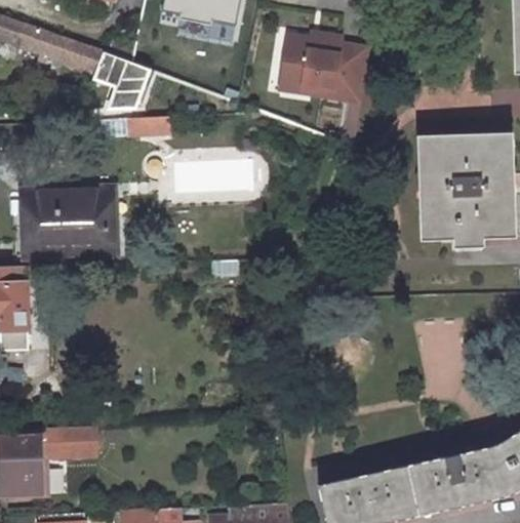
[(249,0),(166,0),(165,7),(245,23),(249,0)]
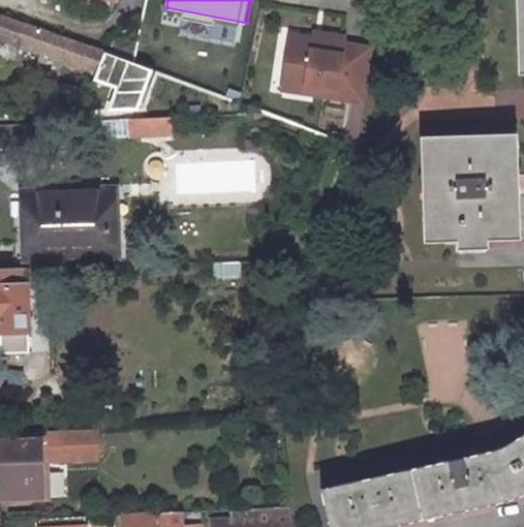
[(0,12),(0,38),(5,40),(13,19),(4,14),(0,12)]
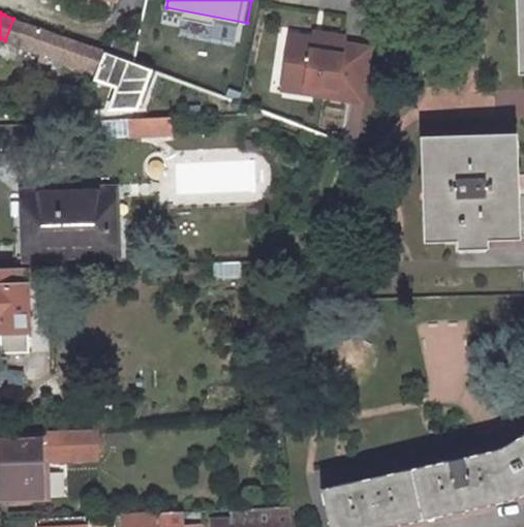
[(5,40),(40,51),(38,62),(51,66),(51,56),(51,55),(59,34),(13,19),(5,40)]
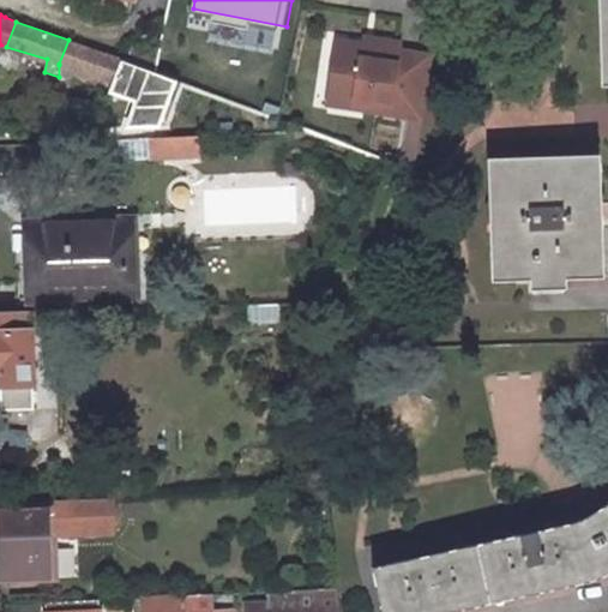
[(233,23),(228,46),(282,57),(287,34),(233,23)]
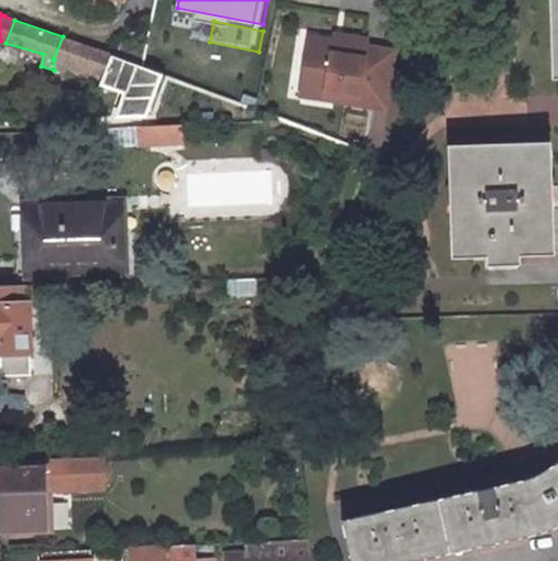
[(391,94),(398,46),(367,42),(368,35),(350,32),(349,39),(310,33),(303,83),(342,89),(342,86),(391,94)]
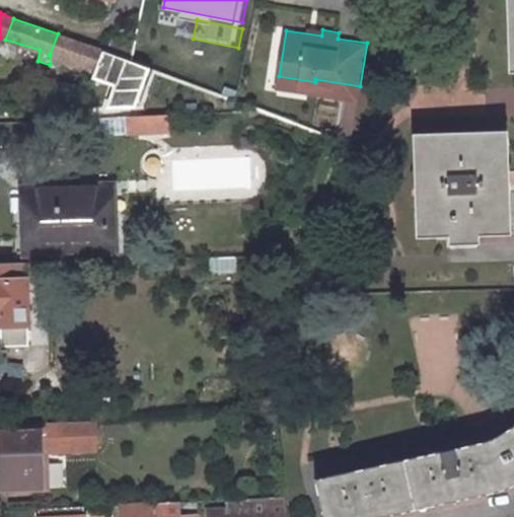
[(50,54),(99,71),(109,52),(58,33),(50,54)]
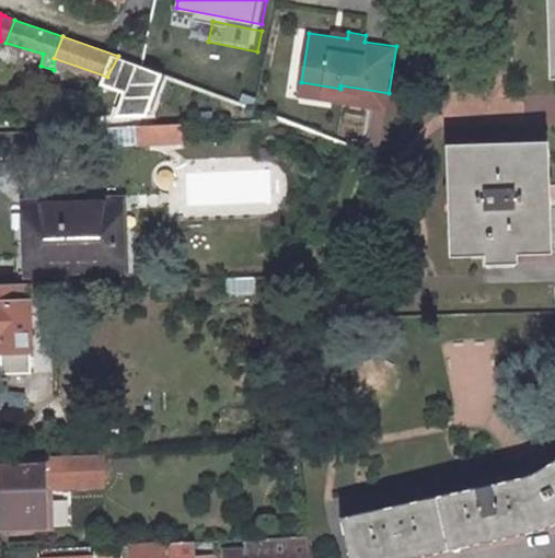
[(148,48),(125,41),(118,56),(143,68),(148,48)]
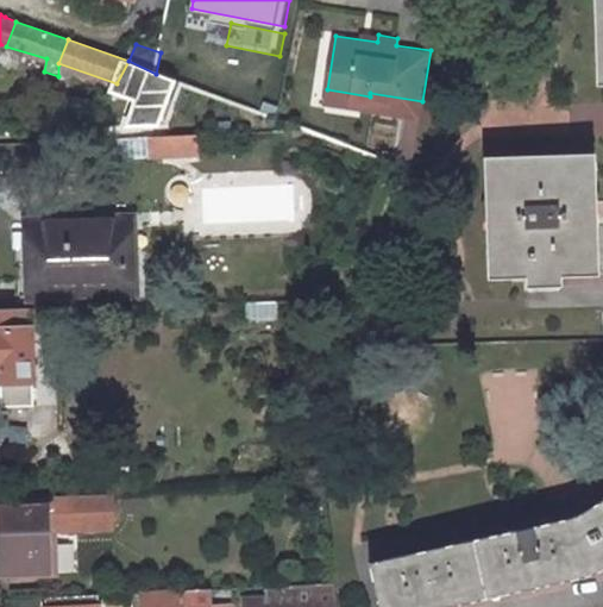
[(114,93),(138,99),(129,126),(159,124),(175,80),(156,74),(129,61),(117,83),(114,93)]
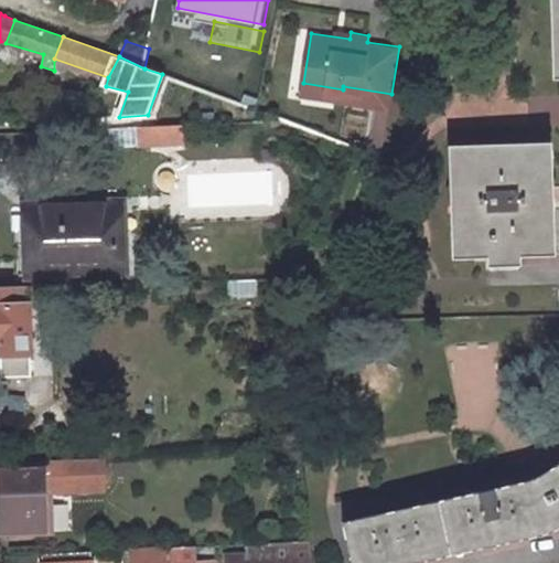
[(169,126),(170,147),(189,146),(187,125),(169,126)]
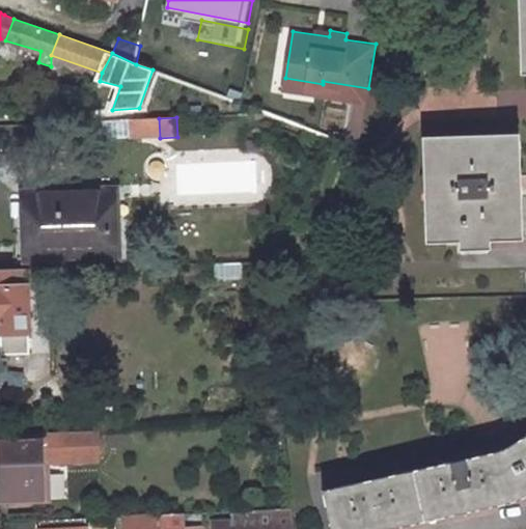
[(130,119),(131,140),(160,138),(159,118),(130,119)]
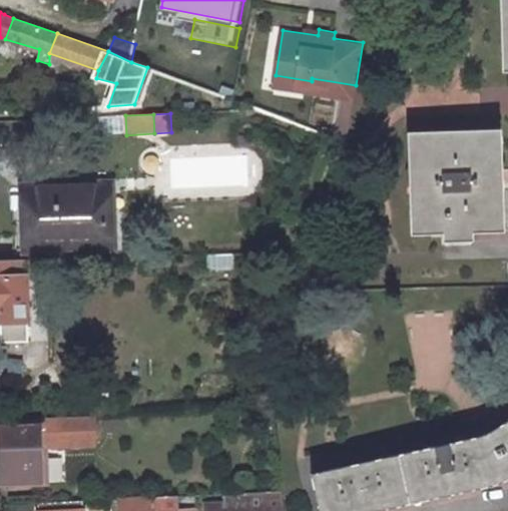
[(501,129),(407,131),(409,233),(441,232),(442,241),(470,241),(471,232),(502,231),(501,129)]
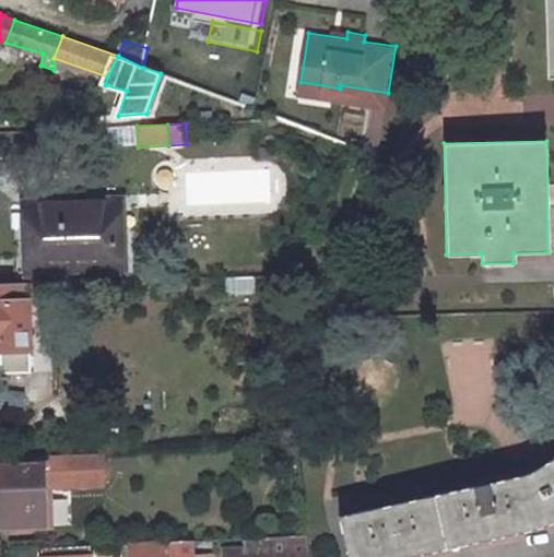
[(117,199),(31,203),(34,268),(119,263),(117,199)]
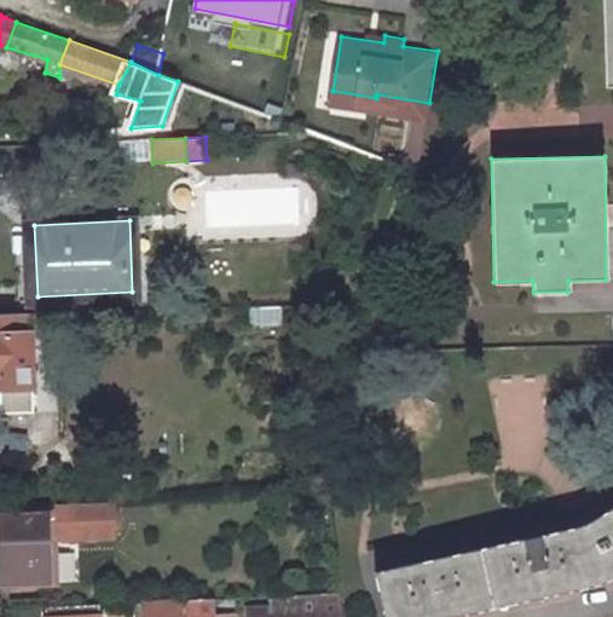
[(174,294),(162,294),(162,305),(175,305),(174,294)]
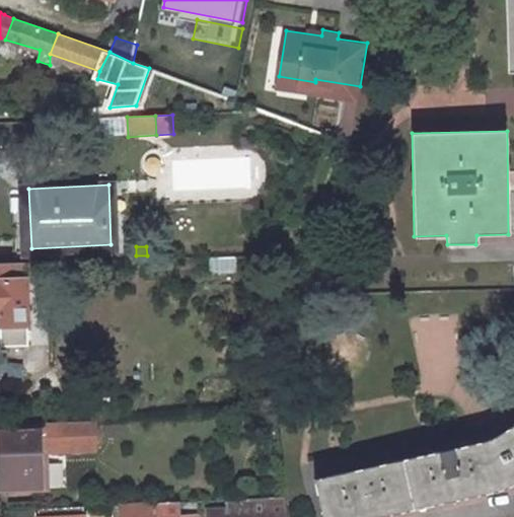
[(0,323),(27,323),(25,260),(0,260),(0,323)]
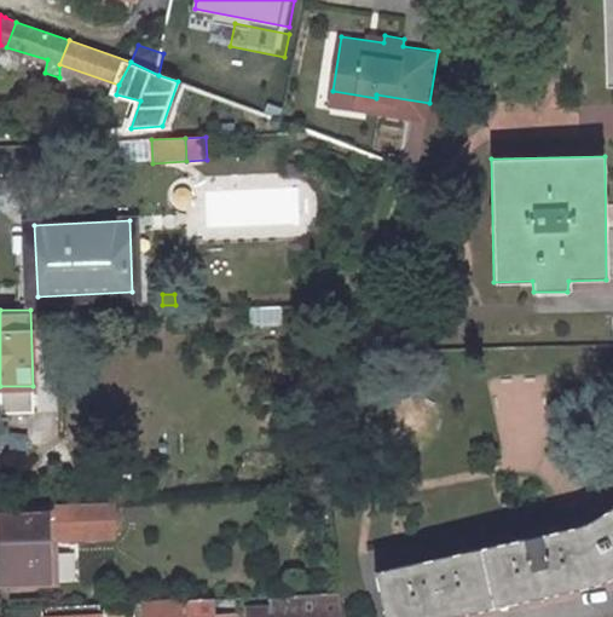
[(114,501),(0,505),(0,538),(5,540),(6,576),(51,575),(50,537),(56,537),(116,535),(114,501)]
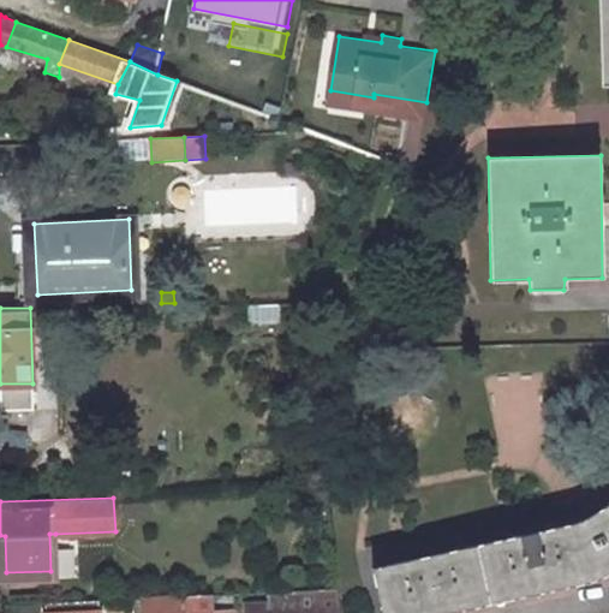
[(560,525),(372,567),(383,612),(442,612),(579,584),(591,581),(593,581),(603,577),(608,575),(608,503),(589,516),(584,518),(583,519),(574,523),(572,523),(567,525),(560,525)]
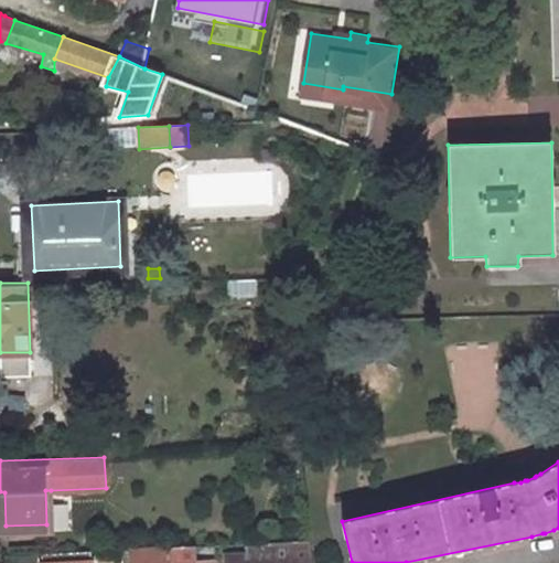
[(4,492),(0,491),(0,531),(53,530),(51,490),(45,490),(46,524),(6,526),(4,492)]
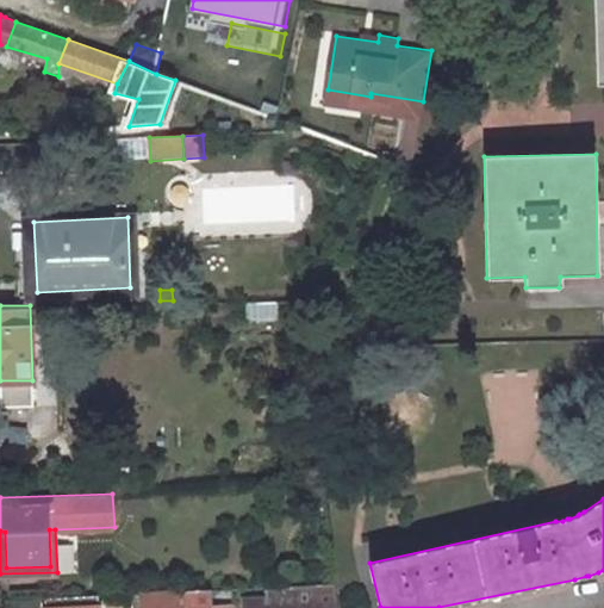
[(318,607),(315,607),(313,600),(303,601),(302,584),(244,587),(246,607),(318,607)]
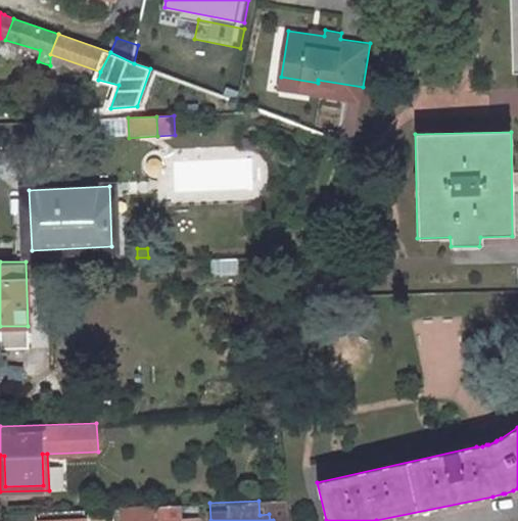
[(125,507),(126,520),(202,520),(201,515),(180,516),(179,504),(125,507)]
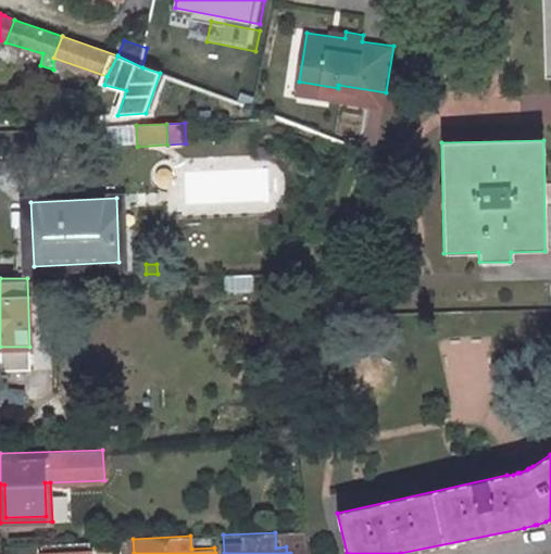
[(42,542),(42,553),(91,553),(90,541),(42,542)]
